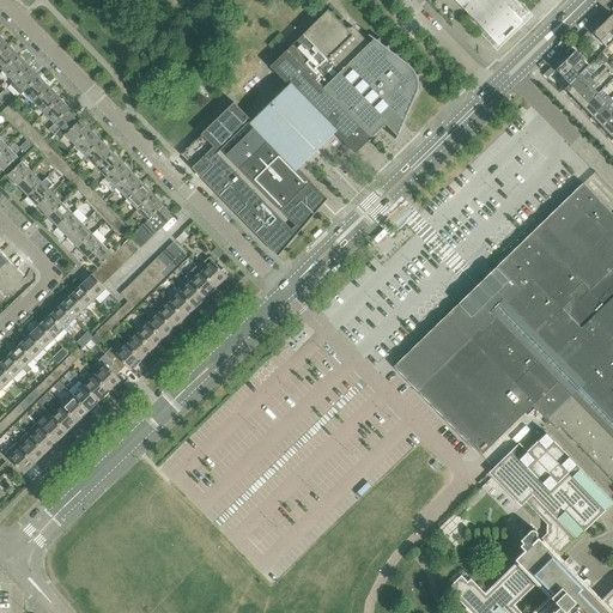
[(462,0),(432,0),(491,59),(507,44),(504,42),(532,14),(521,5),(503,23),(487,7),(479,16),(462,0)]
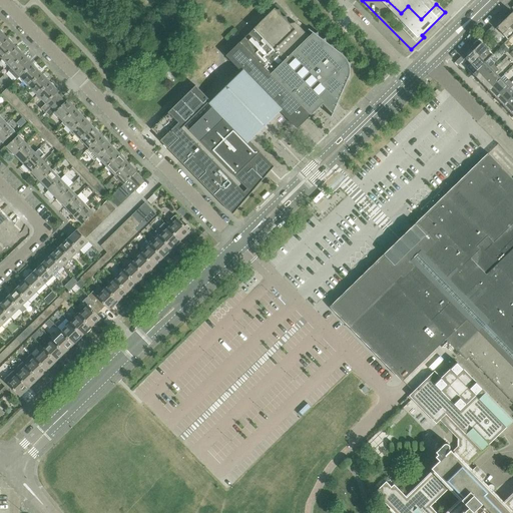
[(341,96),(348,80),(350,80),(351,64),(351,62),(349,62),(348,60),(346,58),(345,57),(344,55),(342,54),(334,48),(334,44),(333,44),(330,45),(327,42),(326,38),(325,38),(325,39),(323,39),(319,36),(318,32),(318,33),(315,33),(309,29),(313,33),(309,36),(296,22),(293,23),(290,24),(288,21),(287,16),(284,17),(281,14),(280,9),(277,10),(275,8),(226,56),(242,72),(212,102),(211,102),(210,102),(214,106),(190,130),(235,175),(260,151),(247,138),(260,126),(263,129),(266,126),(269,124),(266,121),(278,109),(298,129),(326,101),(325,101),(332,95),(338,102),(341,96)]
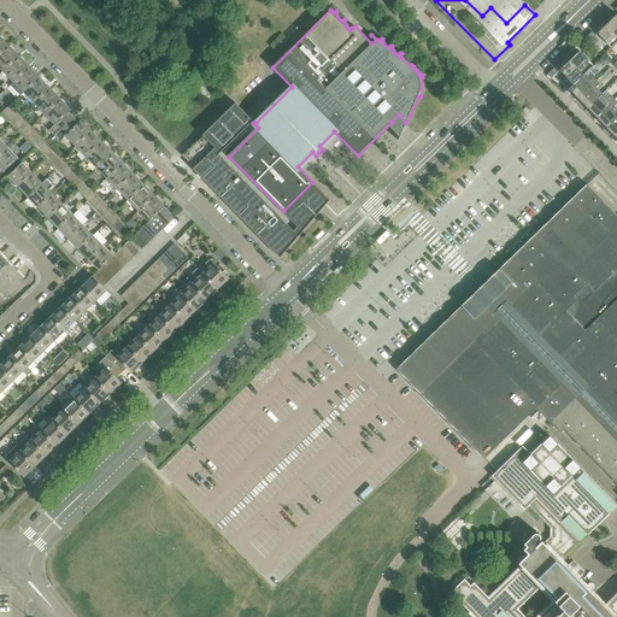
[(616,17),(616,16),(613,18),(611,18),(609,21),(610,22),(606,24),(616,35),(616,17)]
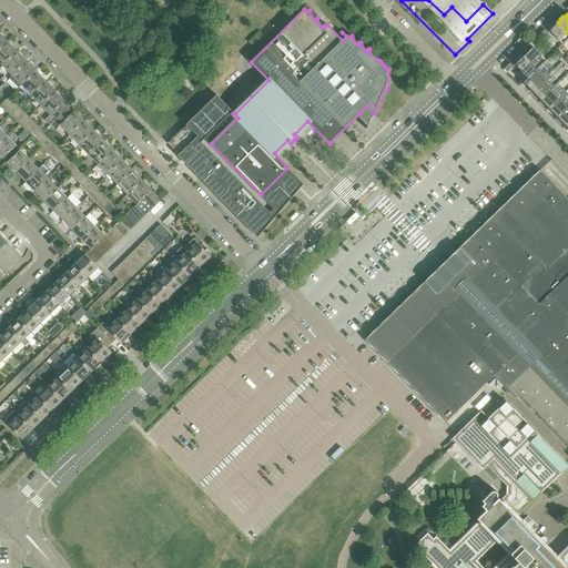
[(567,32),(558,22),(555,26),(554,24),(551,27),(551,30),(549,31),(561,44),(567,38),(567,32)]
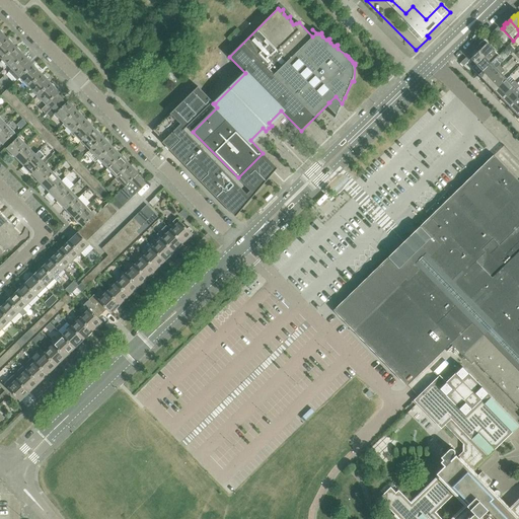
[(494,36),(501,30),(498,27),(491,33),(494,36)]
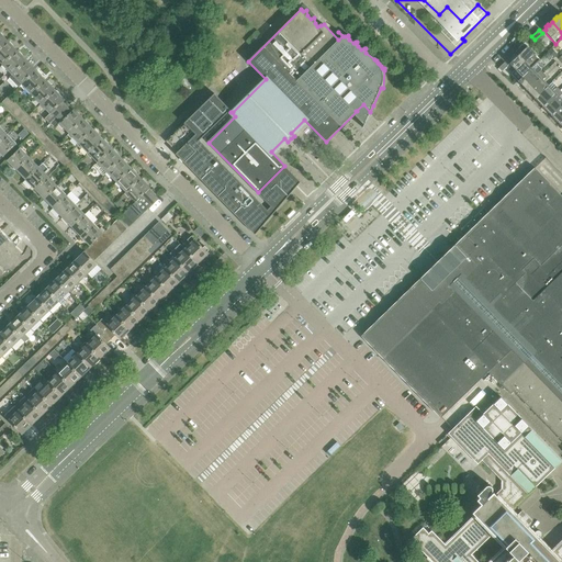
[(528,46),(535,40),(531,36),(525,43),(528,46)]
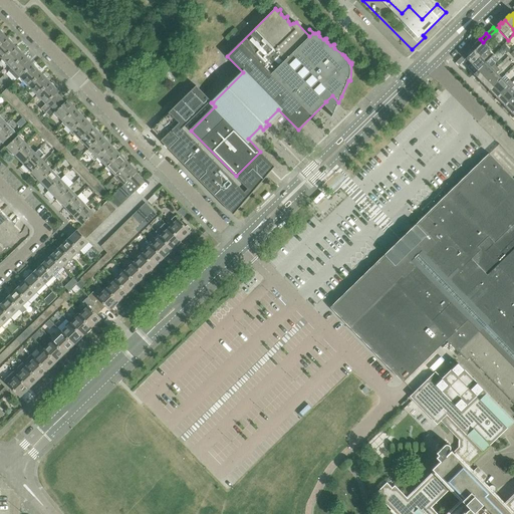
[(0,56),(2,59),(15,47),(6,38),(0,43),(0,56)]
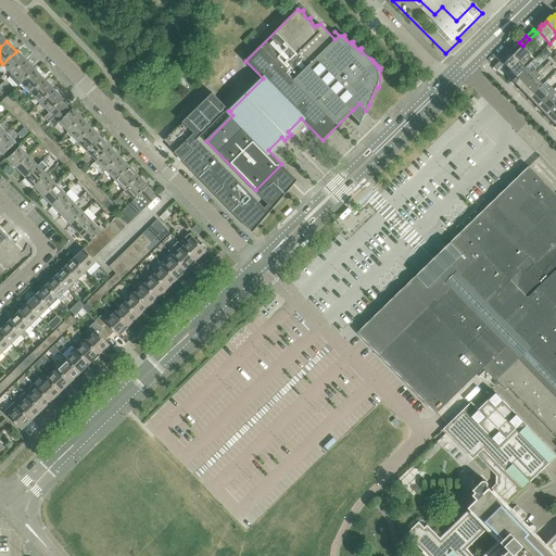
[(533,60),(521,47),(518,50),(516,50),(515,51),(516,52),(513,55),(525,68),(533,60)]
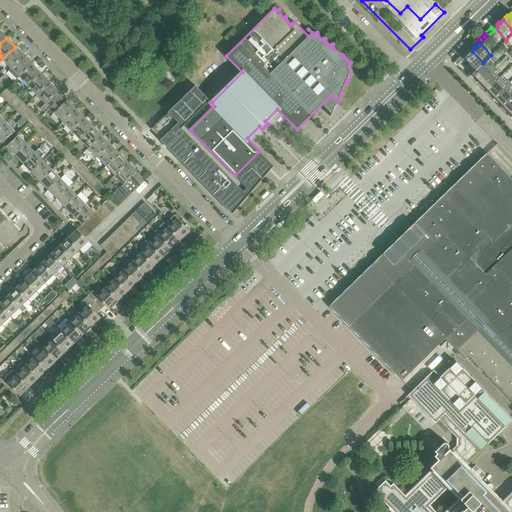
[(11,68),(24,56),(15,47),(2,59),(11,68)]
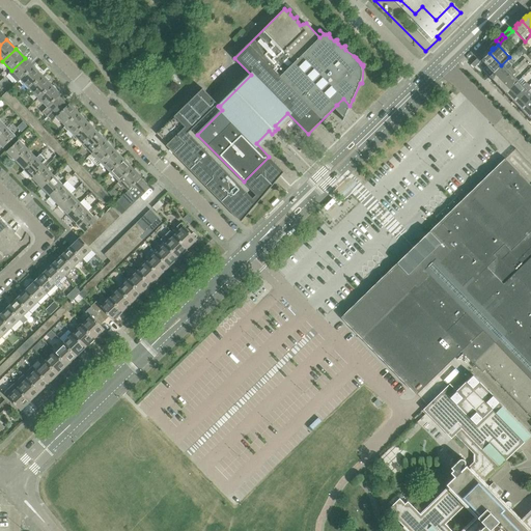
[(501,65),(490,53),(486,56),(485,55),(483,56),(483,59),(481,61),(493,73),(501,65)]
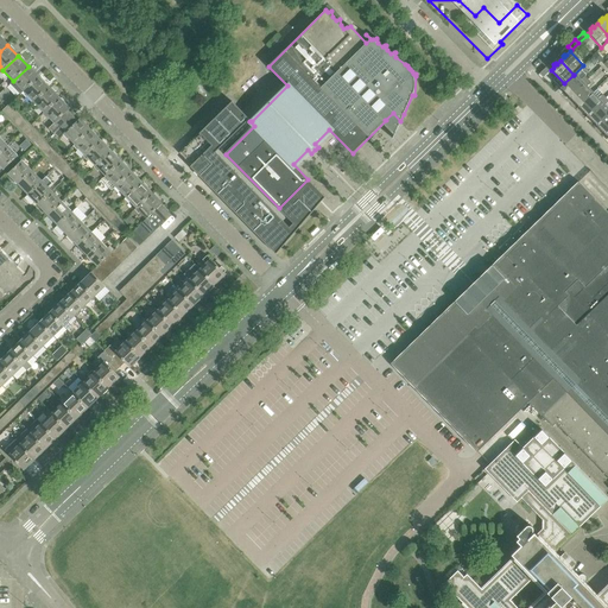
[(20,95),(24,92),(39,77),(29,67),(13,81),(10,84),(20,95)]
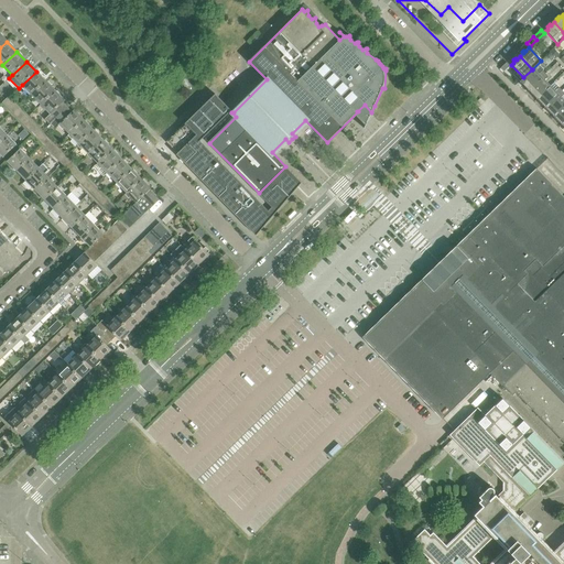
[(528,91),(545,75),(542,71),(538,75),(532,69),(523,77),(520,82),(522,85),(522,86),(524,88),(525,88),(528,91)]
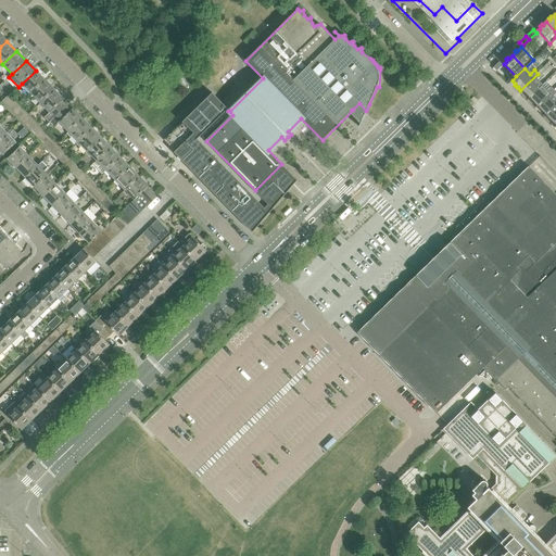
[(30,93),(45,80),(36,71),(22,84),(30,93)]
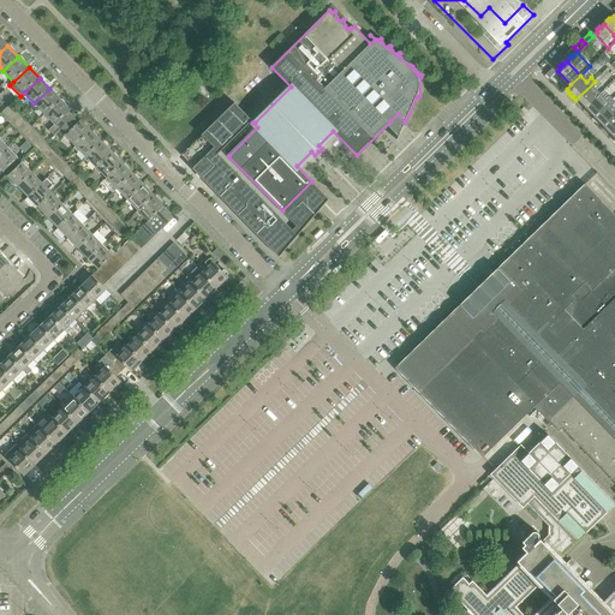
[(585,108),(599,95),(593,89),(598,85),(595,82),(575,100),(579,102),(578,103),(581,107),(583,107),(585,108)]
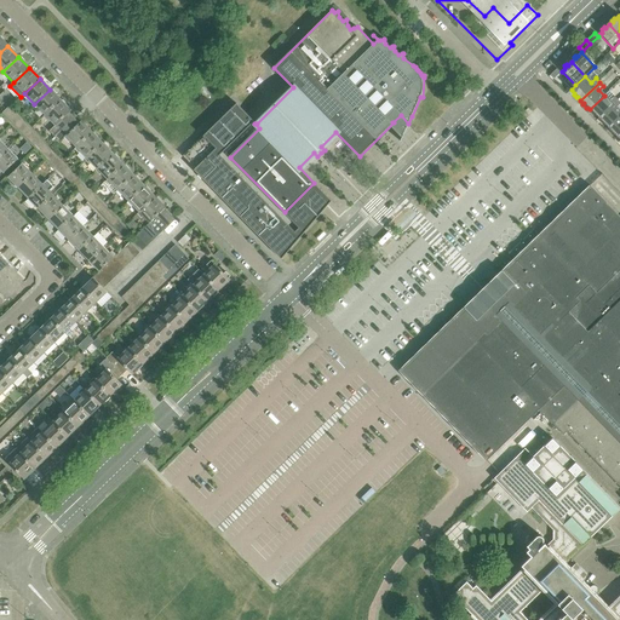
[(45,115),(61,99),(50,90),(34,104),(45,115)]
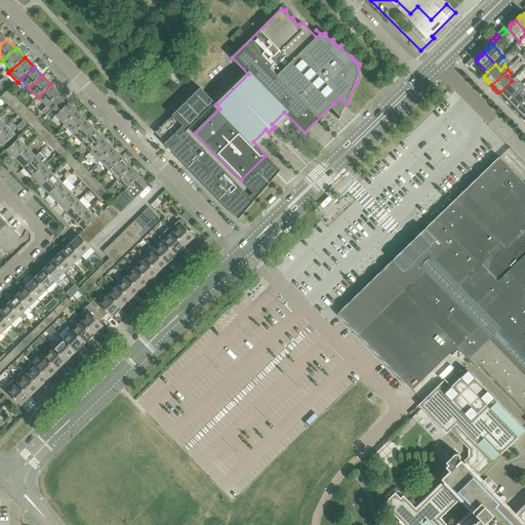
[(508,101),(523,85),(520,82),(517,85),(512,81),(499,92),(502,95),(501,96),(503,98),(506,98),(508,101)]
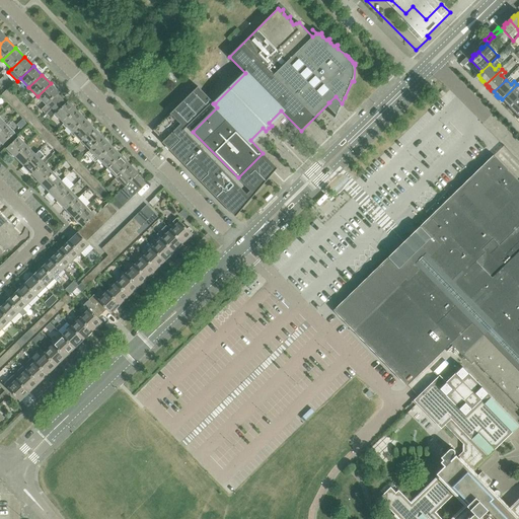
[(46,115),(64,97),(59,93),(60,93),(51,83),(38,96),(47,105),(42,110),(46,115)]
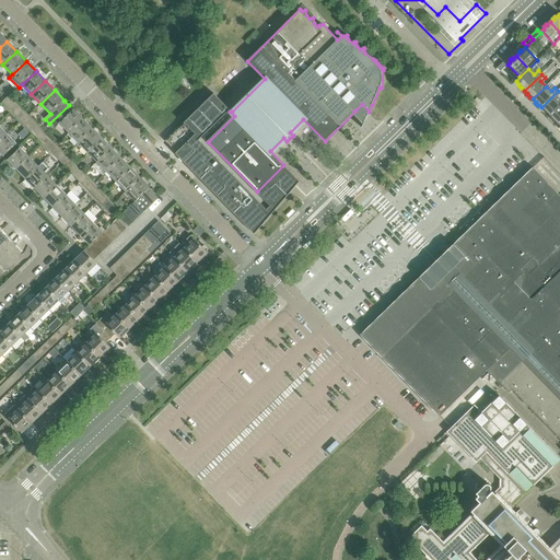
[(549,116),(559,104),(559,101),(557,97),(559,94),(559,93),(558,91),(541,107),(544,109),(543,111),(546,114),(547,114),(549,116)]
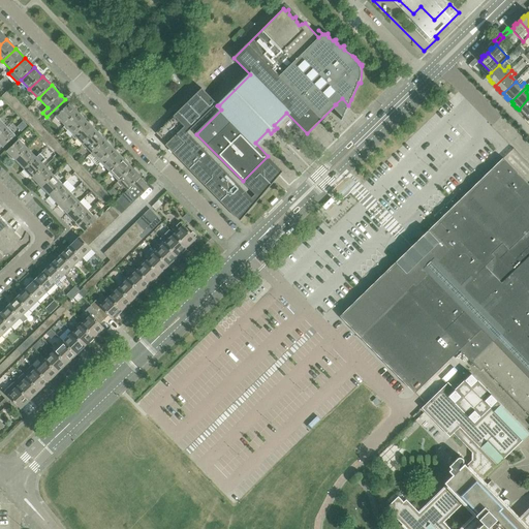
[(165,145),(240,221),(275,181),(278,178),(283,172),(276,163),(268,156),(243,181),(196,134),(221,110),(217,105),(218,105),(210,96),(201,88),(166,123),(156,133),(166,144),(165,145)]
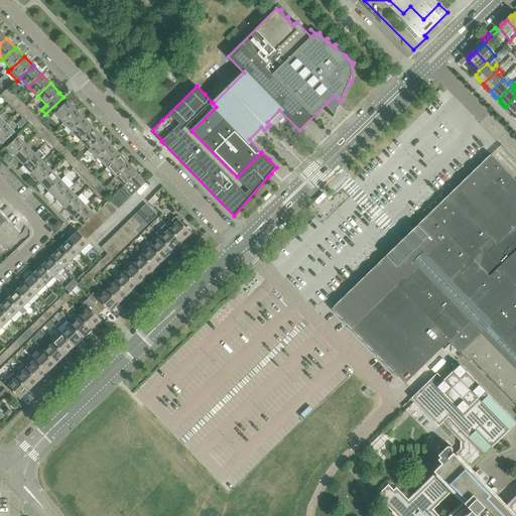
[(12,94),(7,90),(7,89),(2,94),(7,99),(12,94)]
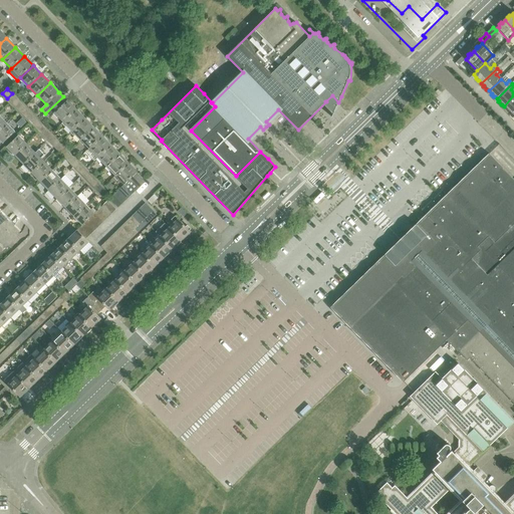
[(11,103),(16,98),(12,93),(7,98),(11,103)]
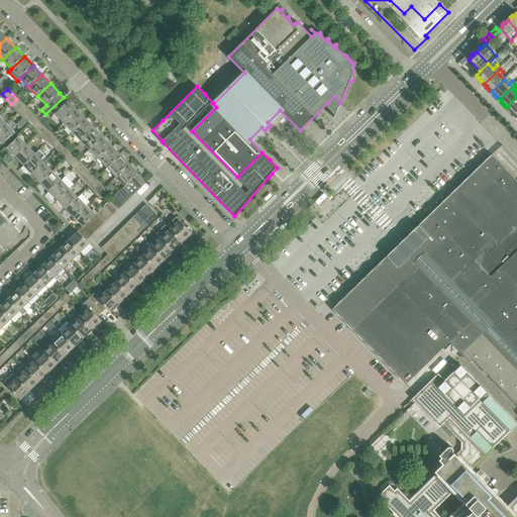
[(515,115),(516,112),(516,96),(507,107),(509,109),(508,110),(511,112),(512,112),(515,115)]
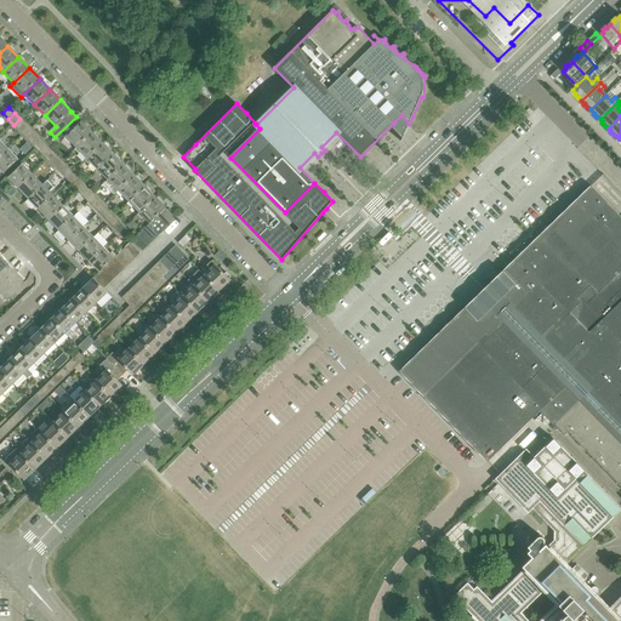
[(92,132),(81,121),(77,117),(55,137),(61,143),(67,137),(77,147),(92,132)]
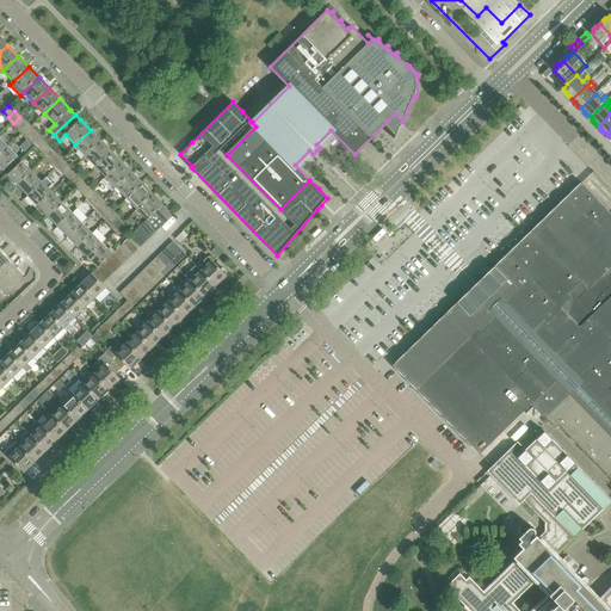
[(18,128),(24,122),(19,117),(13,123),(18,128)]
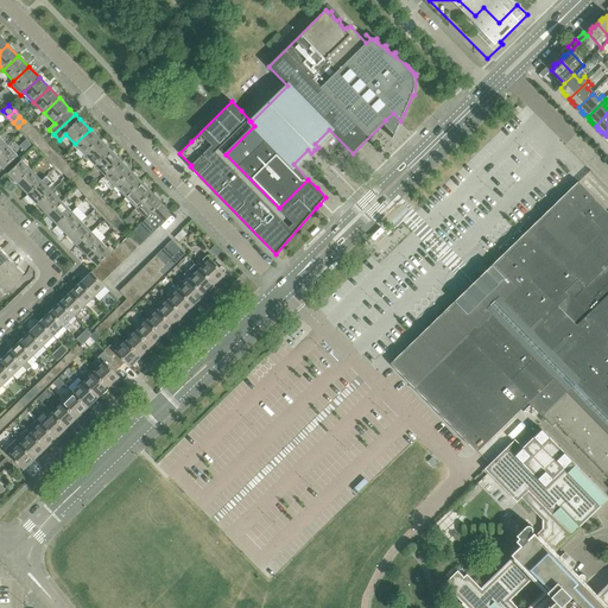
[(24,132),(30,127),(24,121),(18,127),(24,132)]
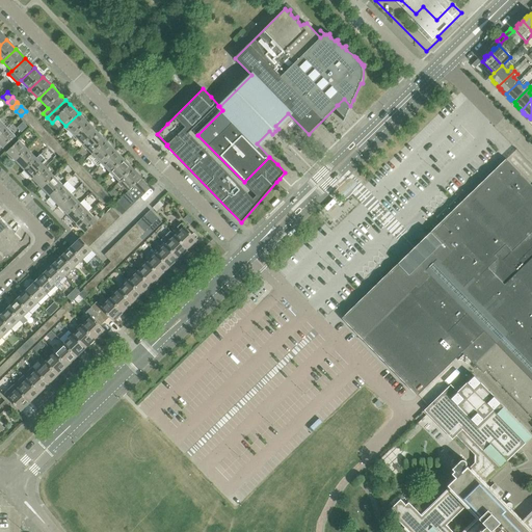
[(25,121),(30,115),(26,111),(21,115),(25,121)]
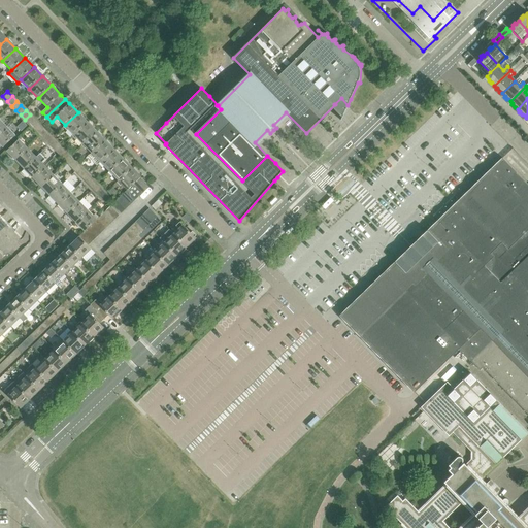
[(74,135),(88,122),(78,112),(65,125),(74,135)]
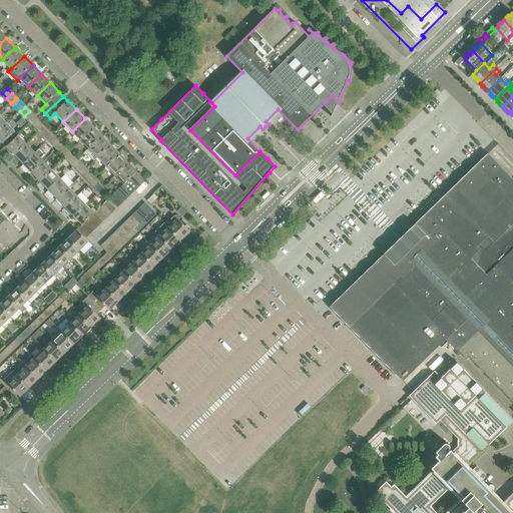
[(28,120),(33,116),(29,111),(24,116),(28,120)]
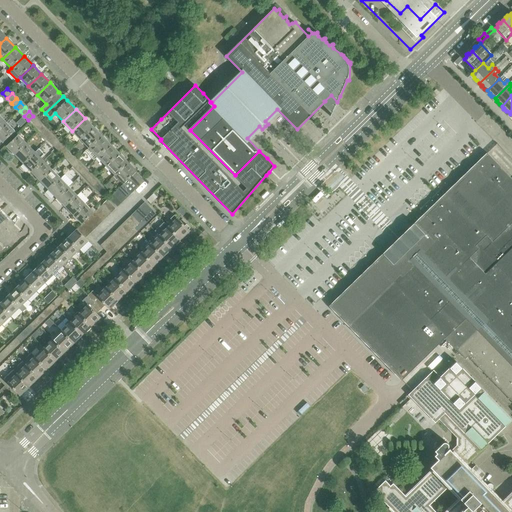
[(33,125),(38,120),(33,116),(28,120),(33,125)]
